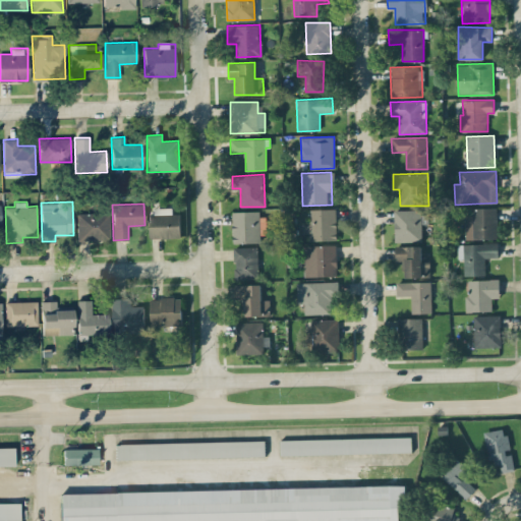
[(151,238),(180,238),(180,214),(172,214),(172,208),(150,209),(151,238)]
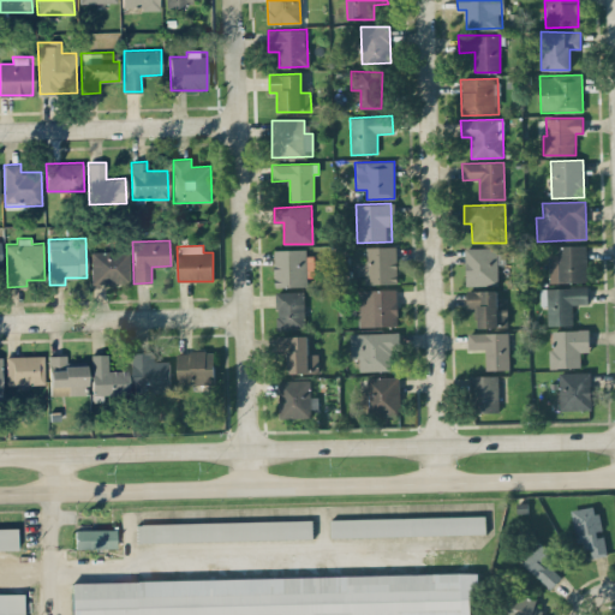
[(549,282),(586,282),(585,245),(557,245),(557,254),(548,254),(549,282)]
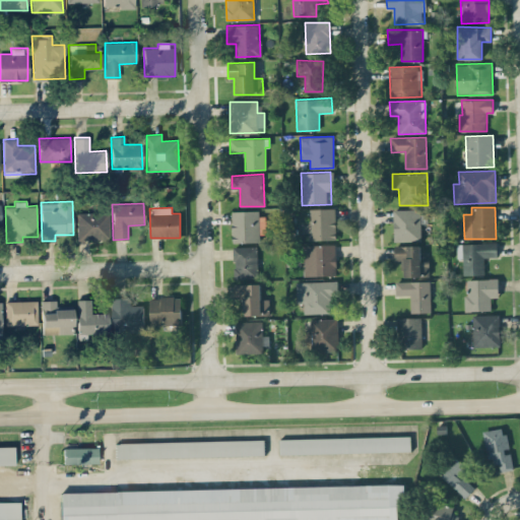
[(302,223),(302,233),(309,233),(309,240),(336,240),(335,208),(309,209),(309,223),(302,223)]
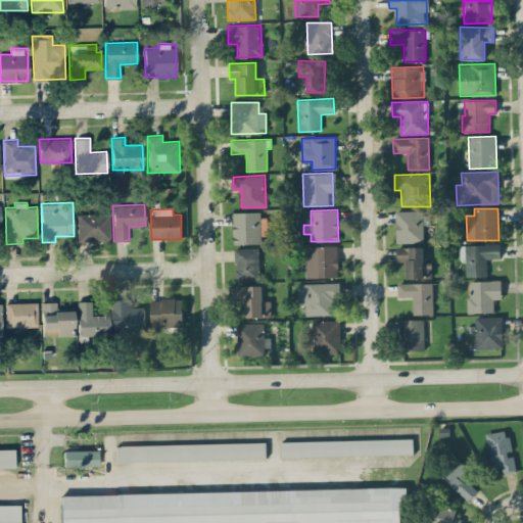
[(423,242),(422,209),(395,210),(396,243),(423,242)]
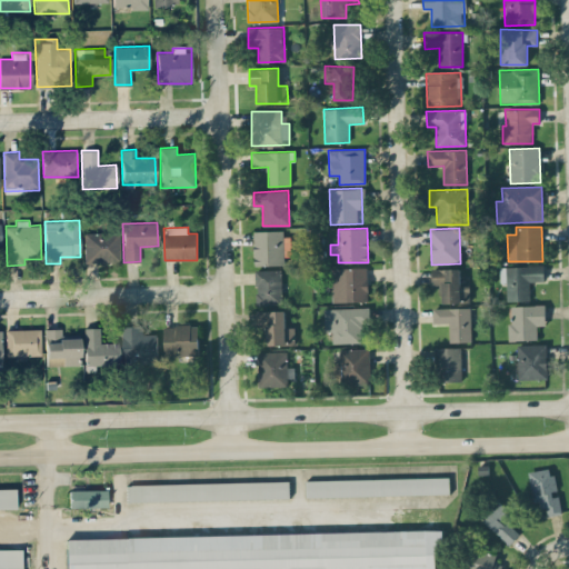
[(119,261),(118,231),(83,232),(85,262),(119,261)]
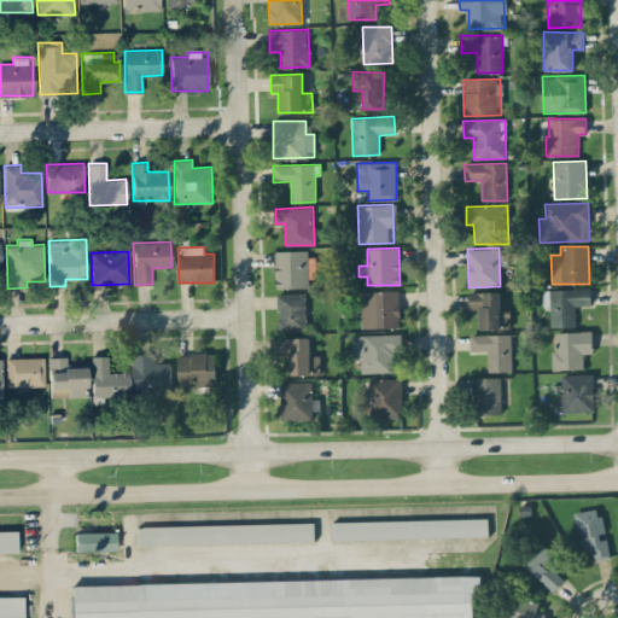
[(277,251),(277,289),(309,289),(308,251),(277,251)]
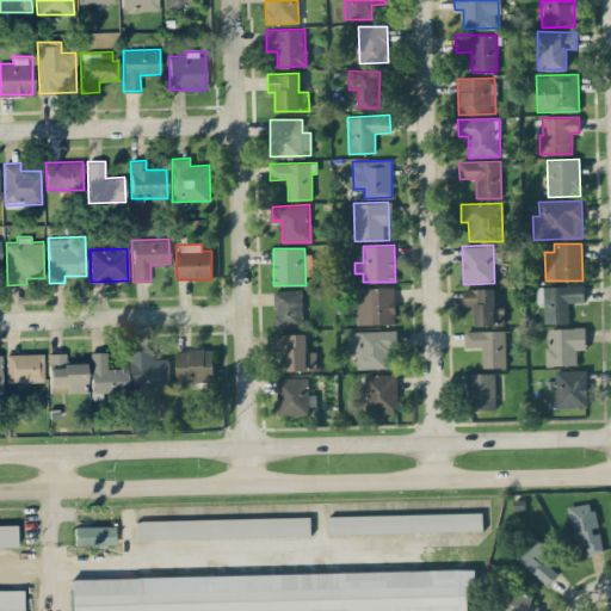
[(543,323),(568,322),(568,302),(585,302),(584,285),(536,287),(536,303),(543,303),(543,323)]
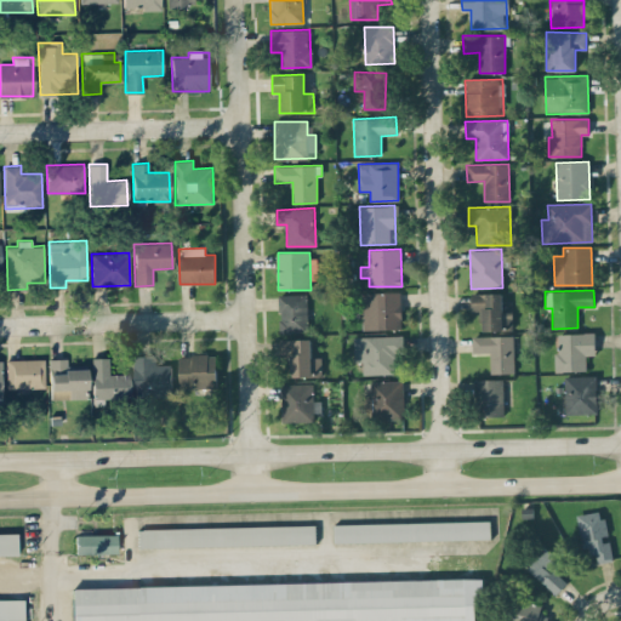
[(400,291),(362,294),(363,330),(402,329),(400,291)]
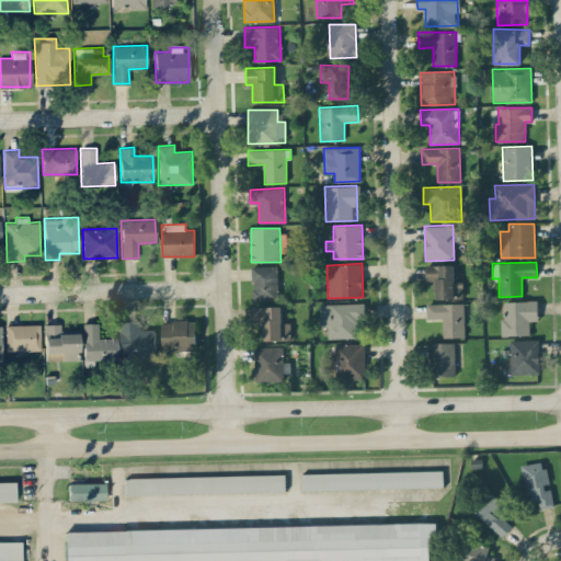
[(454,264),(425,265),(425,281),(434,281),(434,299),(462,298),(462,282),(454,282),(454,264)]
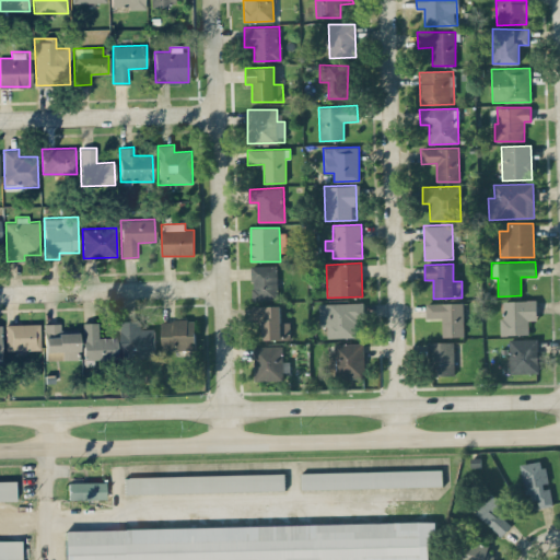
[(252,266),(253,300),(278,300),(277,265),(252,266)]
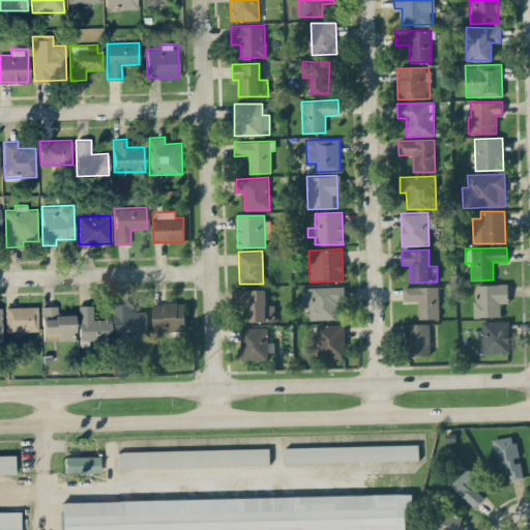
[(500,302),(507,302),(507,284),(474,285),(474,317),(500,317),(500,302)]
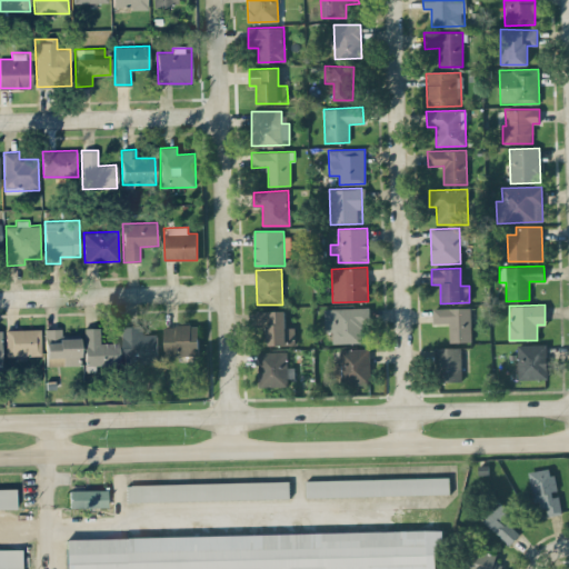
[(367,307),(323,308),(325,332),(332,331),(332,343),(367,342),(367,307)]
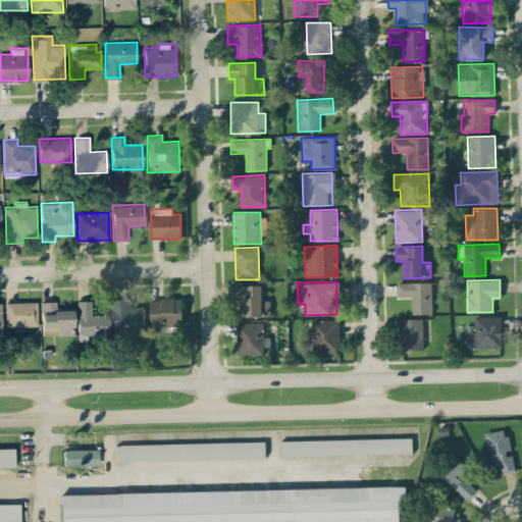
[(397,282),(397,297),(412,296),(412,314),(432,313),(431,281),(397,282)]
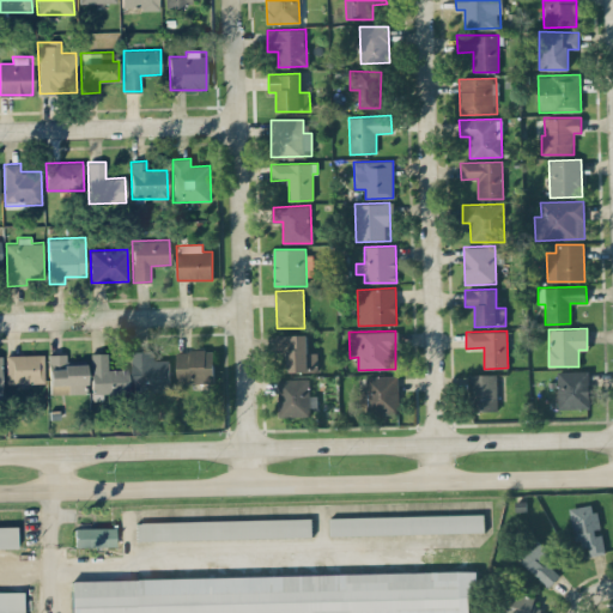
[(287,371),(316,371),(317,353),(307,352),(307,335),(277,334),(275,349),(289,349),(287,371)]
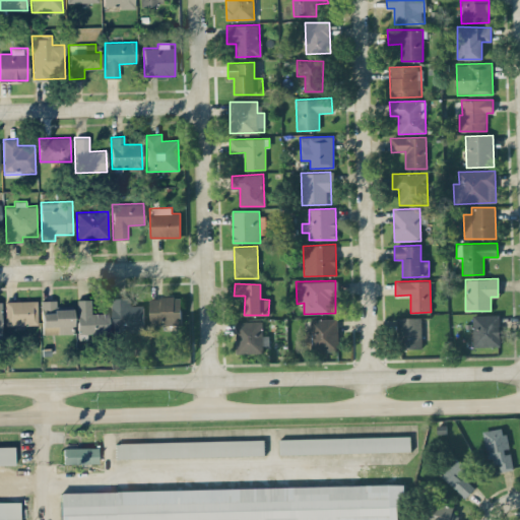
[(182,325),(181,297),(149,298),(150,326),(182,325)]
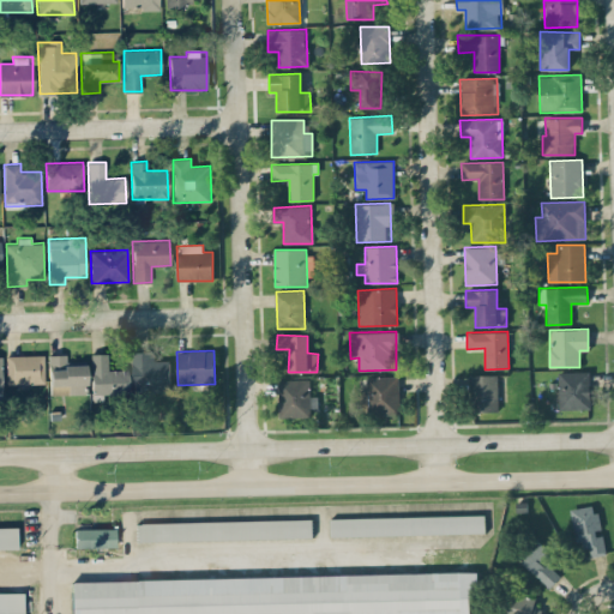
[(170,360),(155,361),(155,351),(133,353),(133,392),(170,392),(170,360)]
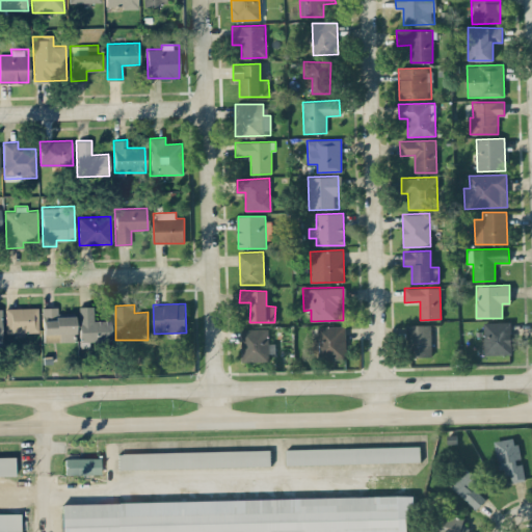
[(111,320),(92,320),(92,306),(78,306),(79,341),(111,340),(111,320)]
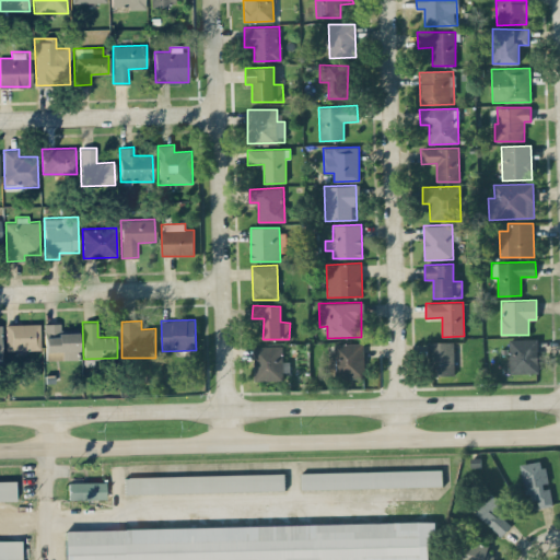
[(6,324),(6,350),(39,349),(39,323),(6,324)]
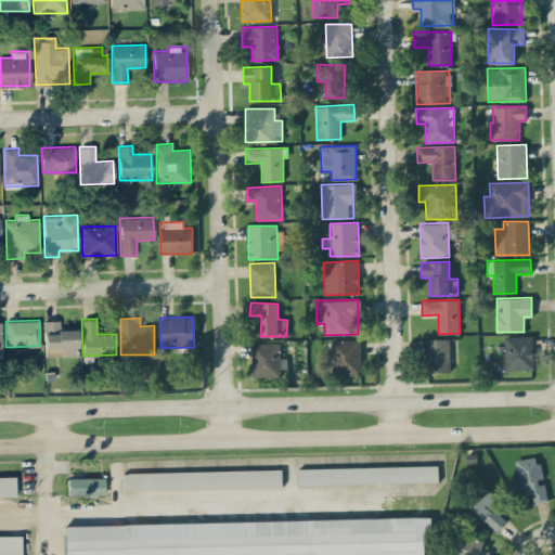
[(44,357),(77,356),(77,330),(59,330),(59,320),(43,320),(44,357)]
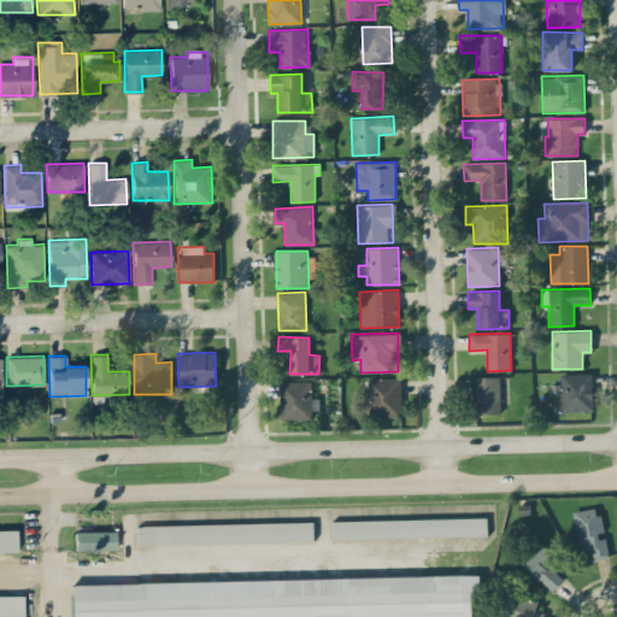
[(593,411),(593,374),(560,374),(562,411),(593,411)]
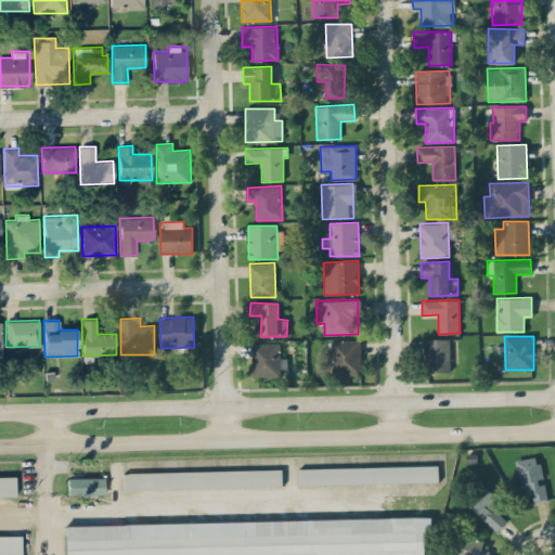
[(450,339),(424,339),(425,373),(450,372),(450,339)]
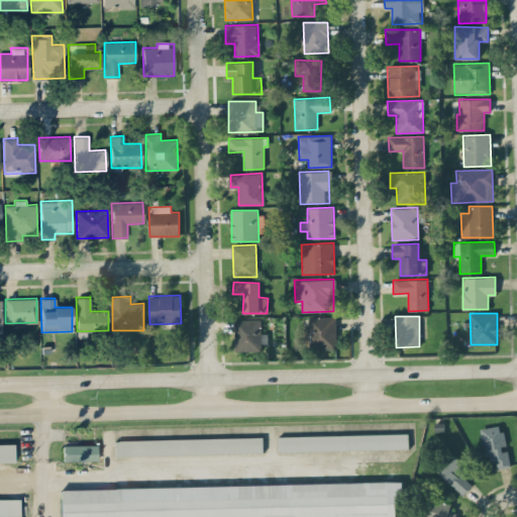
[(336,349),(335,317),(308,317),(309,332),(303,332),(304,342),(310,342),(311,350),(336,349)]
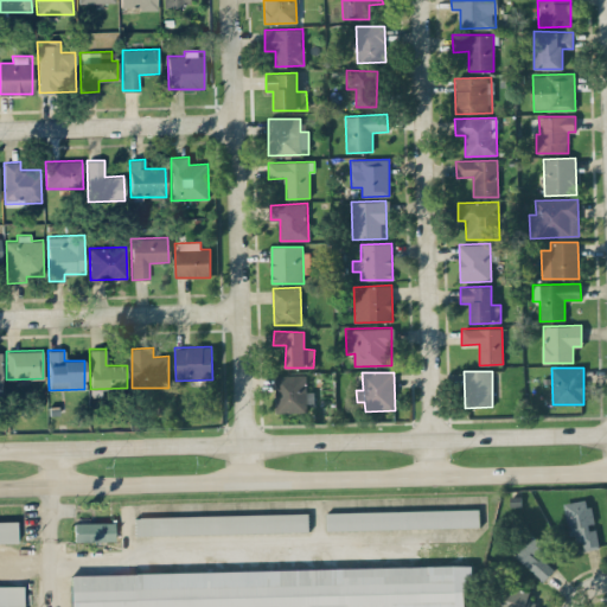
[(306,375),(274,376),(275,413),(307,413),(307,403),(313,403),(313,391),(306,393),(306,375)]
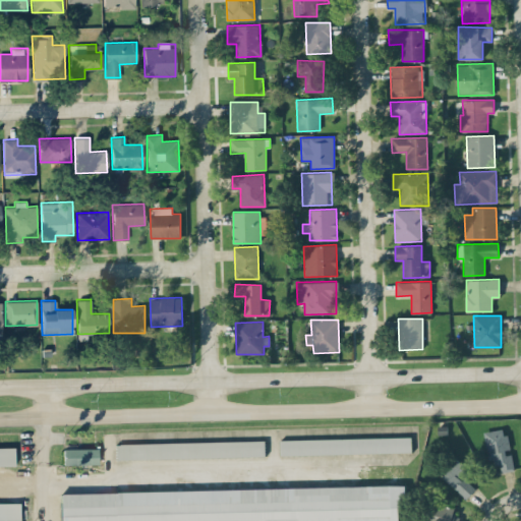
[(514,469),(512,452),(508,452),(506,428),(484,431),(487,462),(499,461),(501,471),(514,469)]
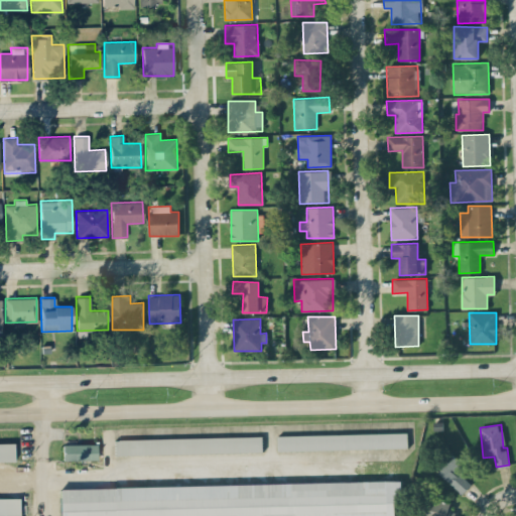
[(407,432),(277,435),(277,450),(407,447),(407,432)]
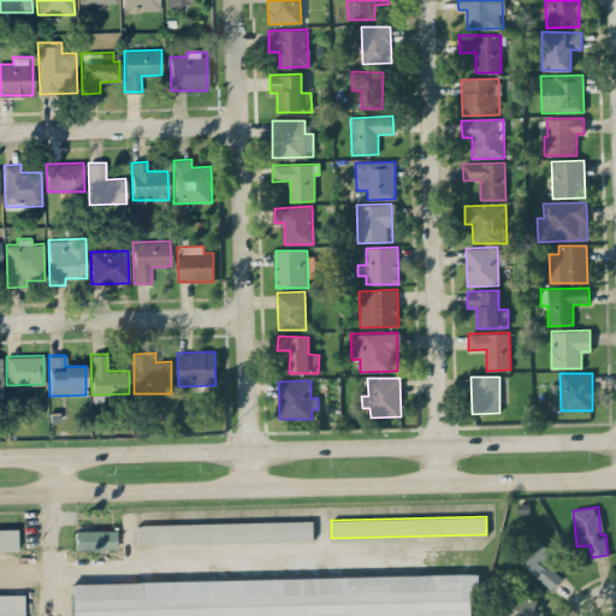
[(137,543),(314,539),(313,521),(137,525),(137,543)]
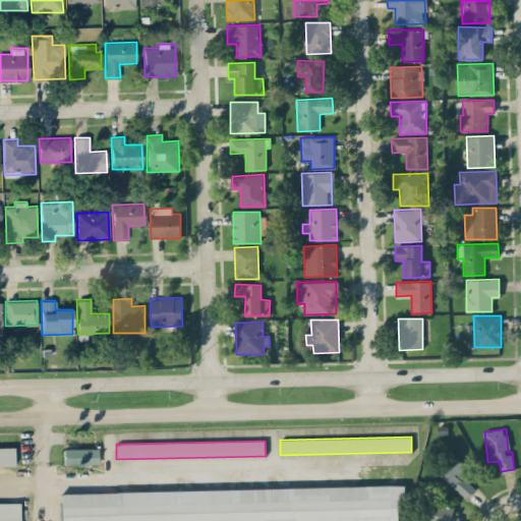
[(0,447),(0,465),(14,465),(14,447),(0,447)]
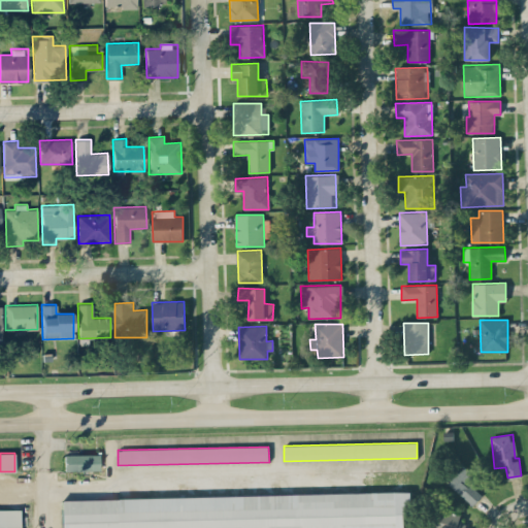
[(64,454),(64,470),(99,470),(99,454),(64,454)]
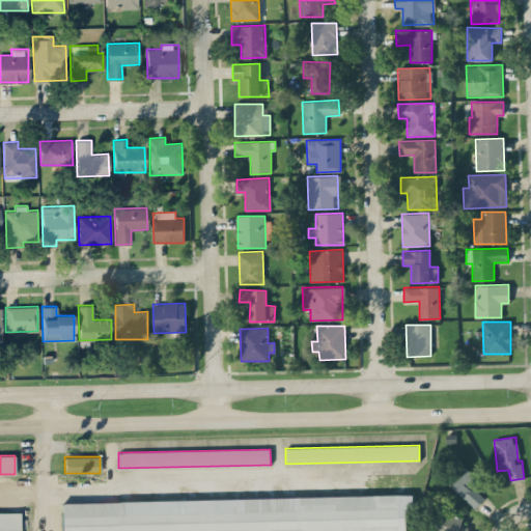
[(473,486),(479,480),(465,468),(449,484),(475,508),(485,498),(473,486)]
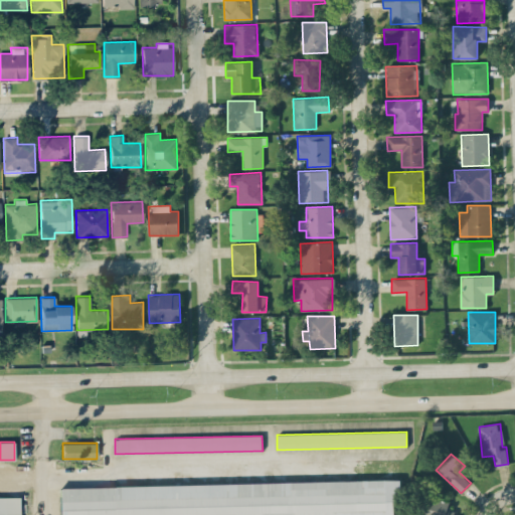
[(60,486),(60,514),(394,514),(394,501),(400,501),(399,481),(60,486)]
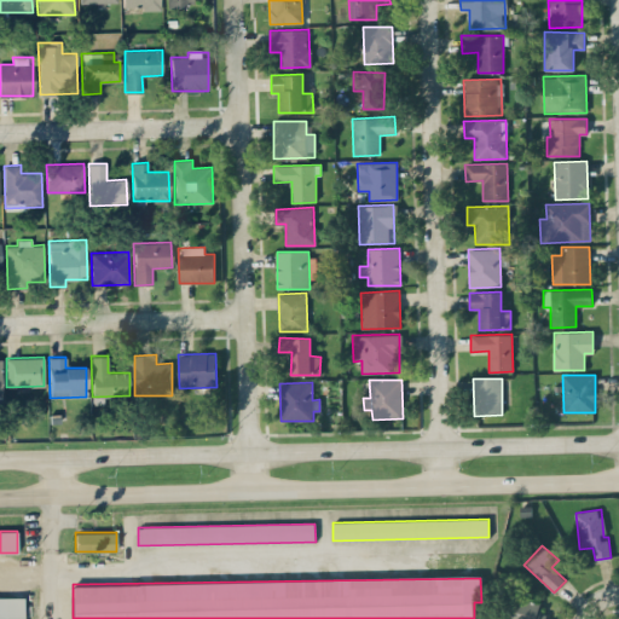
[(22,618),(22,596),(0,596),(0,618),(22,618)]
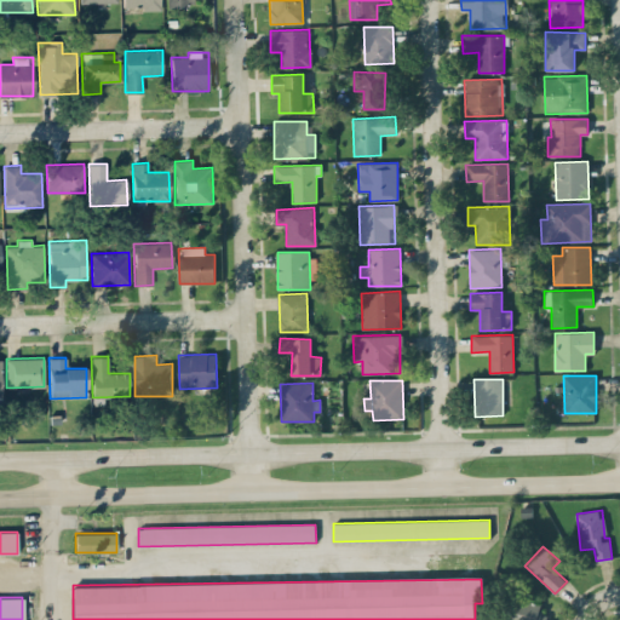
[(511,619),(545,619),(546,615),(540,614),(541,604),(515,600),(511,619)]
